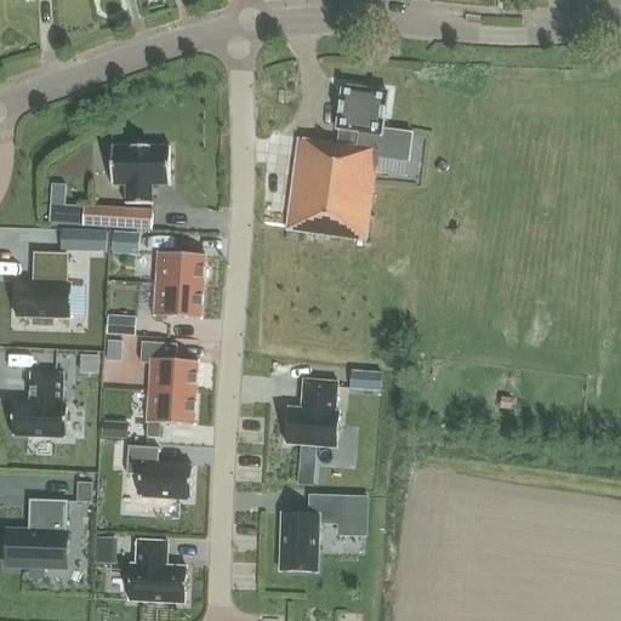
[(388,92),(342,86),(336,131),(339,131),(337,144),(298,140),(286,229),(365,240),(376,158),(408,161),(412,134),(382,129),(388,92)]
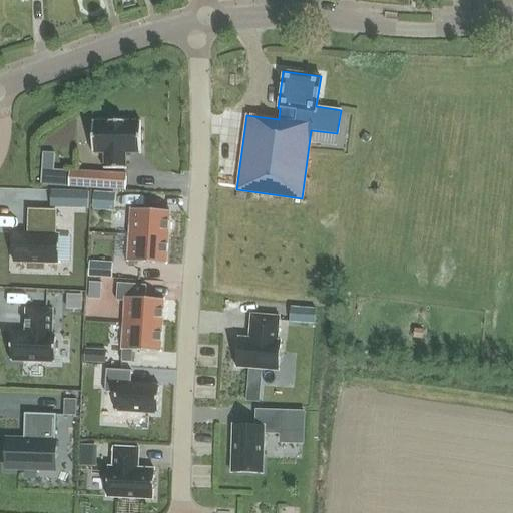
[(140,121),(92,121),(92,154),(104,154),(104,169),(126,169),(126,154),(140,154),(140,121)]
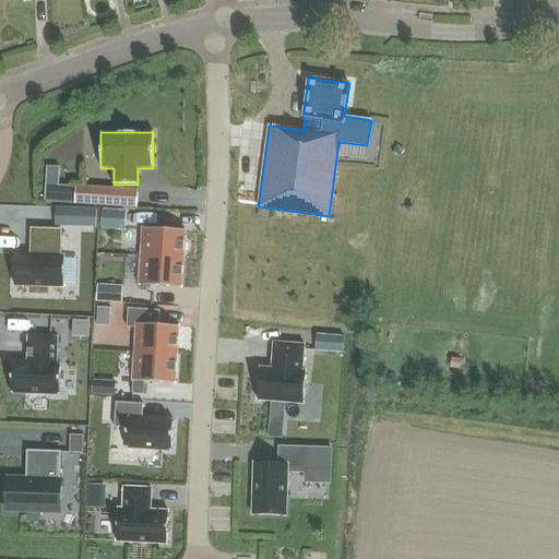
[(45,186),(44,202),(74,204),(75,187),(45,186)]
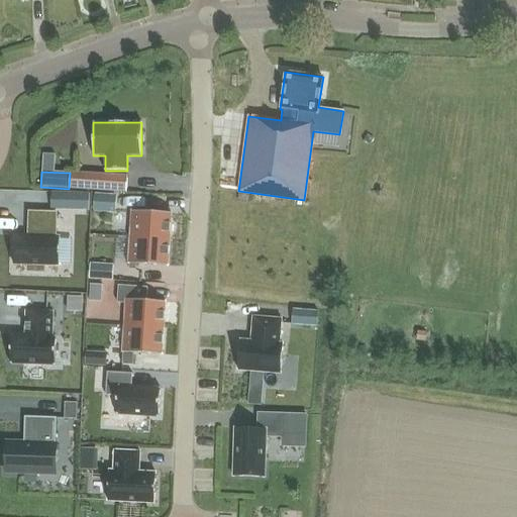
[(126,192),(127,176),(70,173),(69,189),(126,192)]
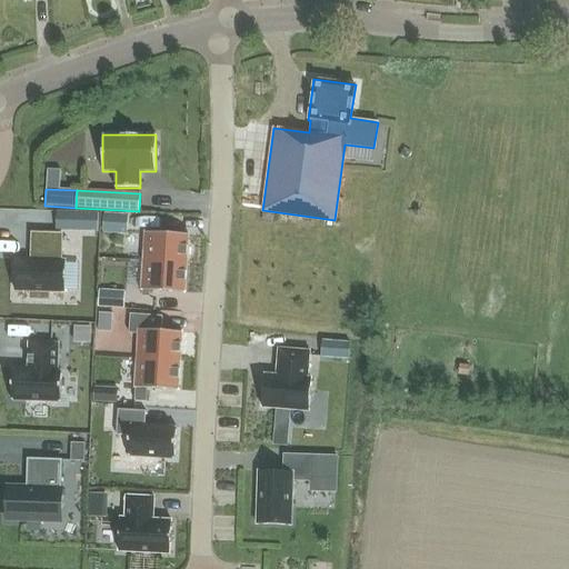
[(58,211),(57,229),(97,231),(98,213),(58,211)]
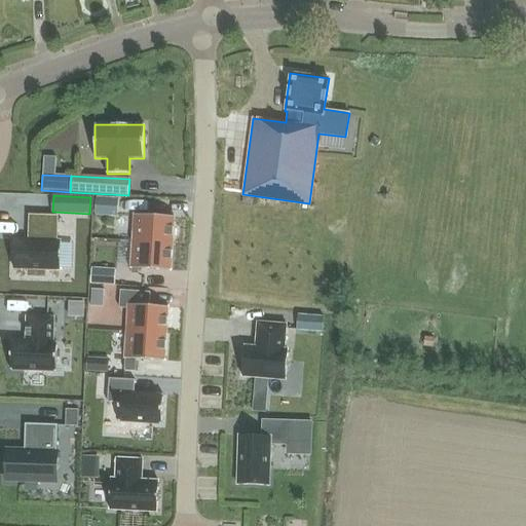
[(96,212),(116,214),(117,199),(97,197),(96,212)]
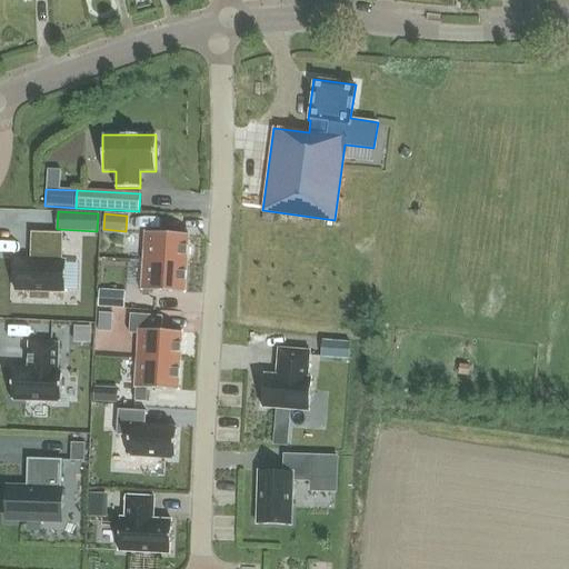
[(16,258),(15,290),(29,291),(29,298),(48,299),(49,291),(63,292),(65,290),(77,290),(79,262),(60,262),(61,233),(31,232),(30,259),(16,258)]
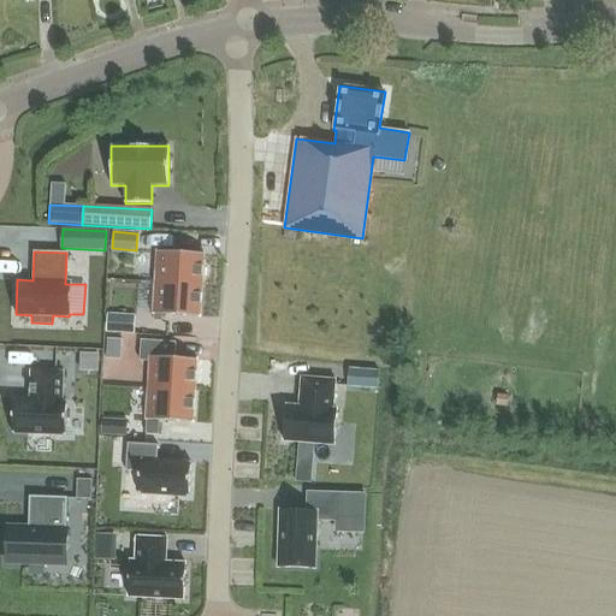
[(155,283),(202,285),(205,254),(158,252),(155,283)]
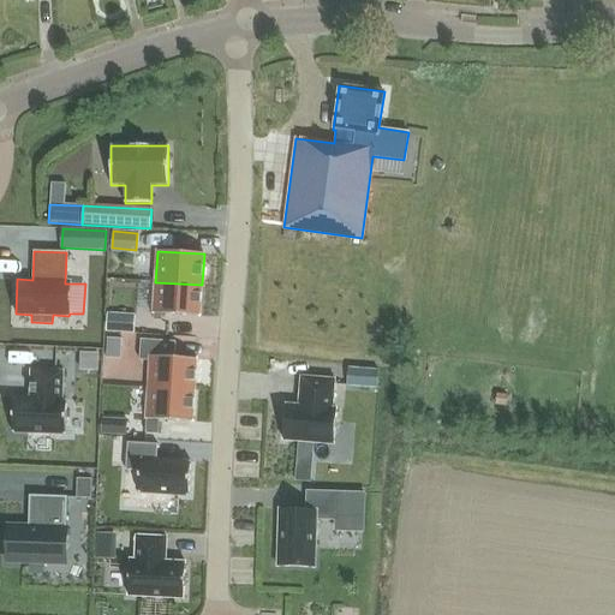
[(153,314),(199,317),(202,285),(155,282),(153,314)]
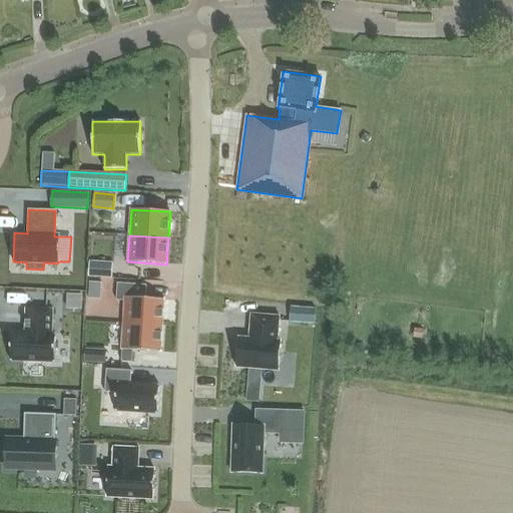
[(109,278),(110,264),(90,262),(89,277),(109,278)]
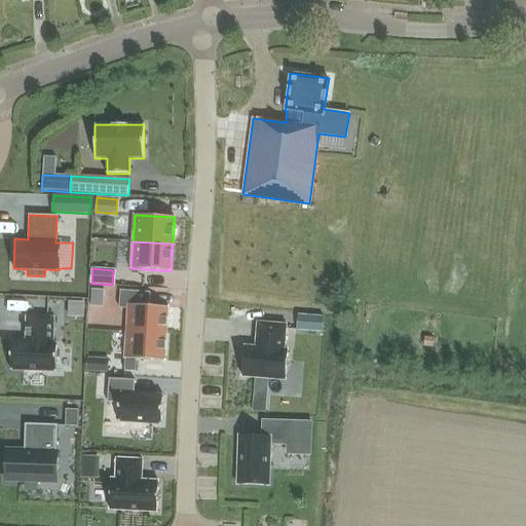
[(104,290),(92,289),(90,306),(103,307),(104,290)]
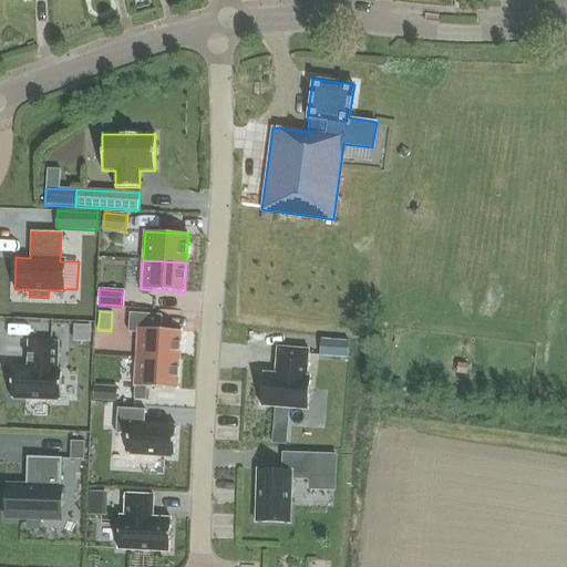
[(130,313),(129,332),(138,332),(136,358),(179,360),(182,331),(161,330),(162,315),(130,313)]
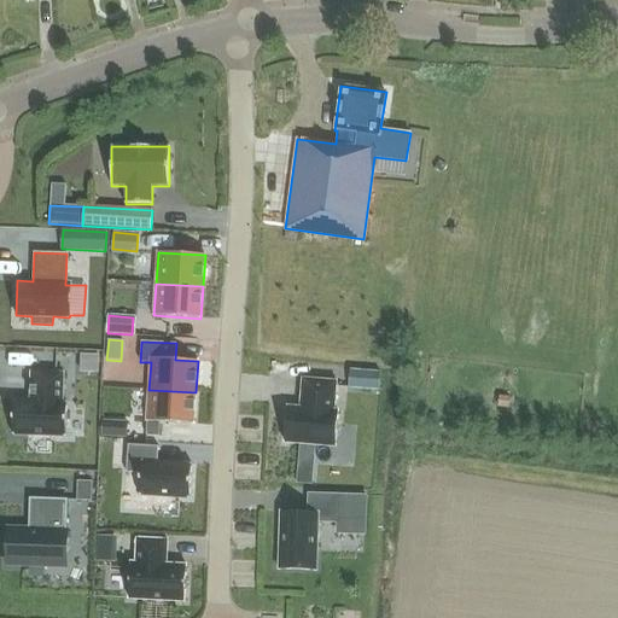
[(97,372),(98,356),(82,355),(81,371),(97,372)]
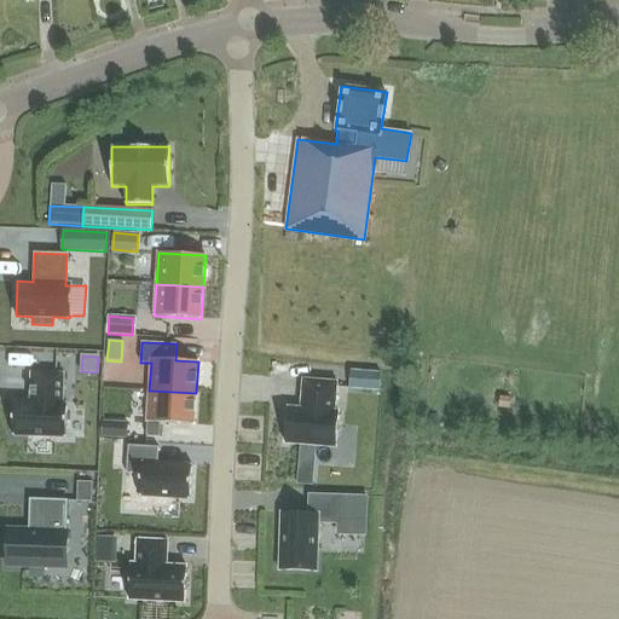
[(350,370),(348,388),(380,391),(381,372),(350,370)]
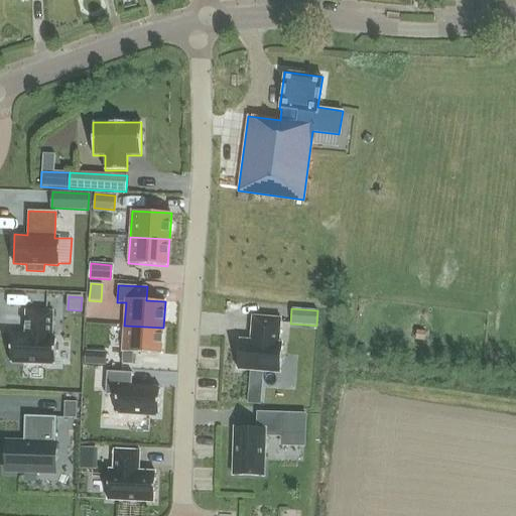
[(52,336),(52,311),(26,310),(25,331),(27,331),(27,335),(11,335),(10,363),(54,365),(55,336),(52,336)]
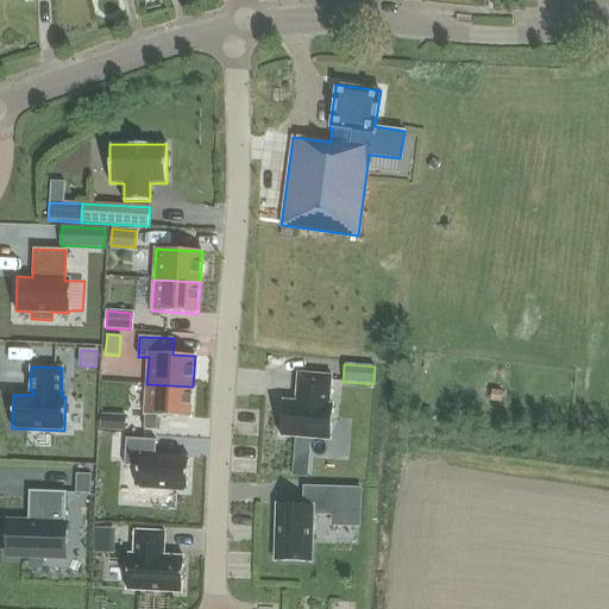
[(282,401),(280,435),(330,439),(332,405),(328,403),(330,375),(296,374),(295,402),(282,401)]
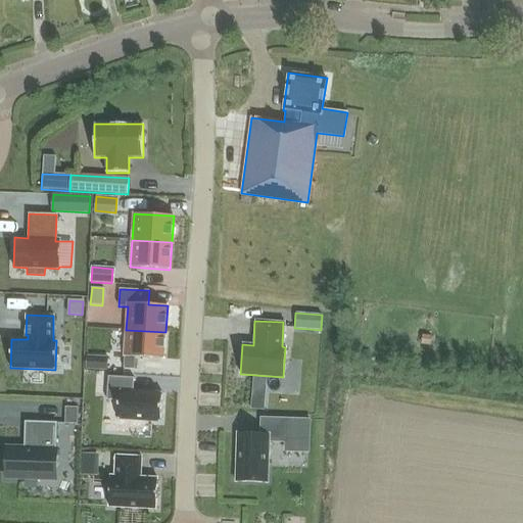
[(125,357),(124,369),(135,370),(135,358),(164,359),(165,332),(126,330),(125,357)]
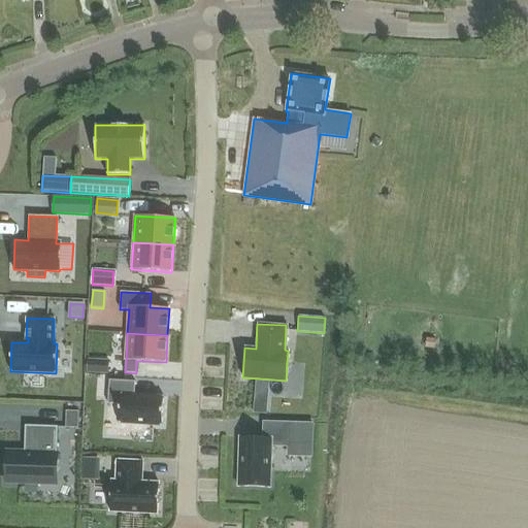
[(87,359),(87,371),(107,372),(108,360),(87,359)]
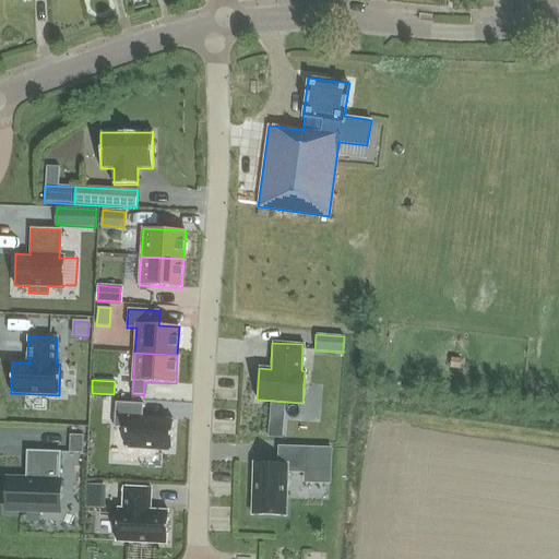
[(115,402),(114,427),(127,428),(126,448),(170,450),(173,419),(142,417),(142,404),(115,402)]
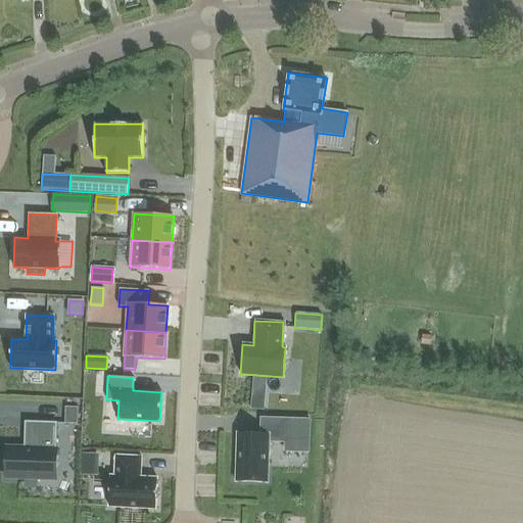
[(265,409),(266,400),(252,399),(252,408),(265,409)]
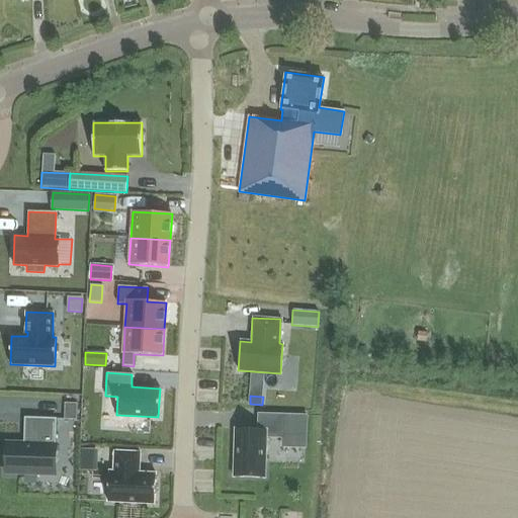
[(64,420),(76,420),(77,402),(65,402),(64,420)]
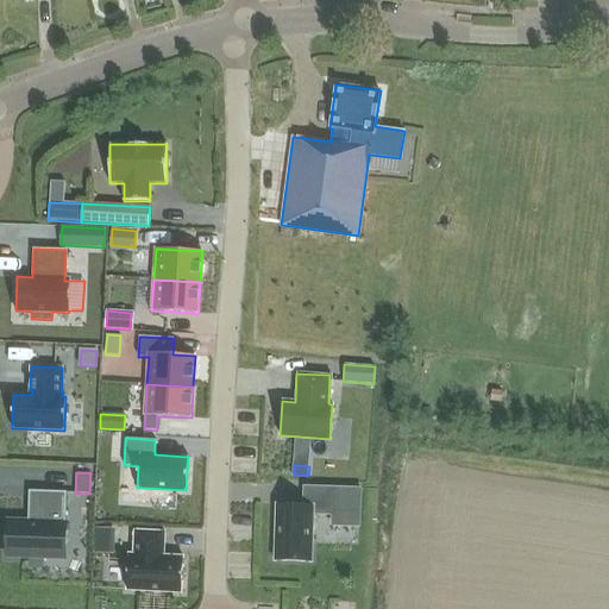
[(276,503),(275,560),(312,562),(313,514),(334,515),(333,522),(357,523),(358,488),(303,485),(302,504),(276,503)]
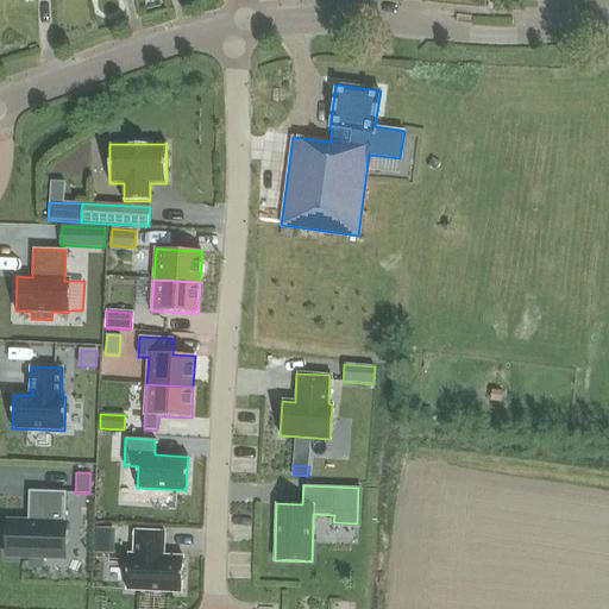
[(8,520),(7,556),(64,558),(67,491),(29,490),(27,512),(30,513),(30,520),(8,520)]
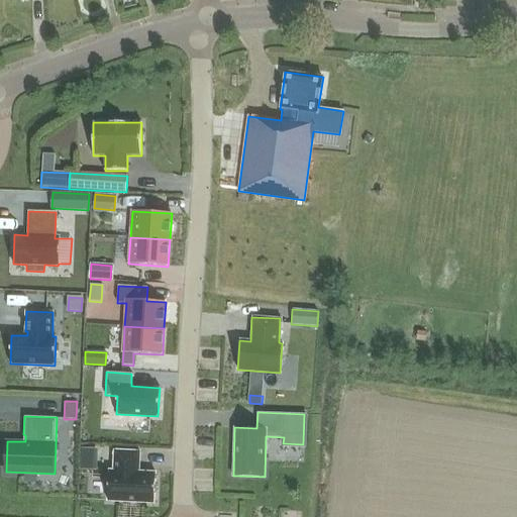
[(81,470),(94,471),(95,449),(81,448),(81,470)]
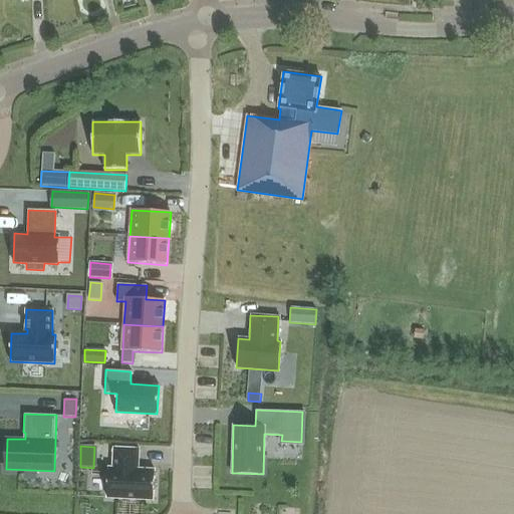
[(155,470),(138,469),(139,449),(113,448),(112,468),(108,467),(106,497),(153,500),(155,470)]
